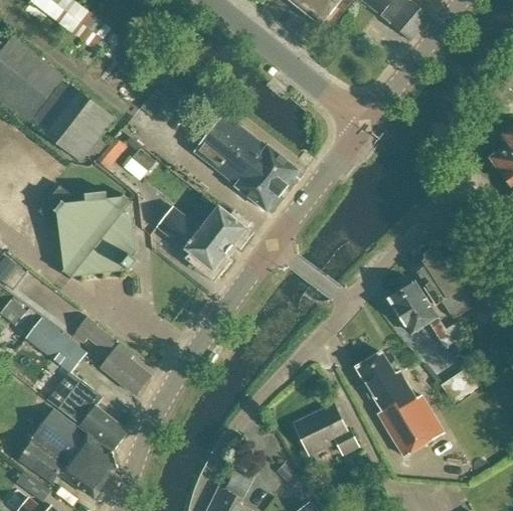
[(31,0),(30,1),(97,52),(113,32),(70,0),(31,0)]
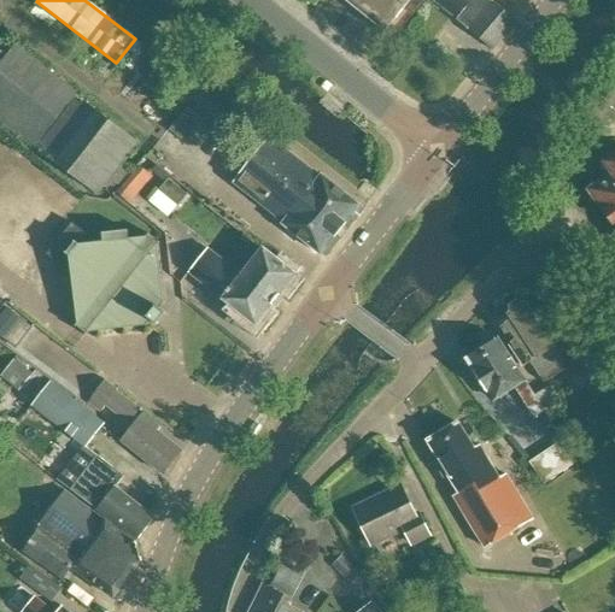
[(352,0),(382,24),(400,0),(352,0)]
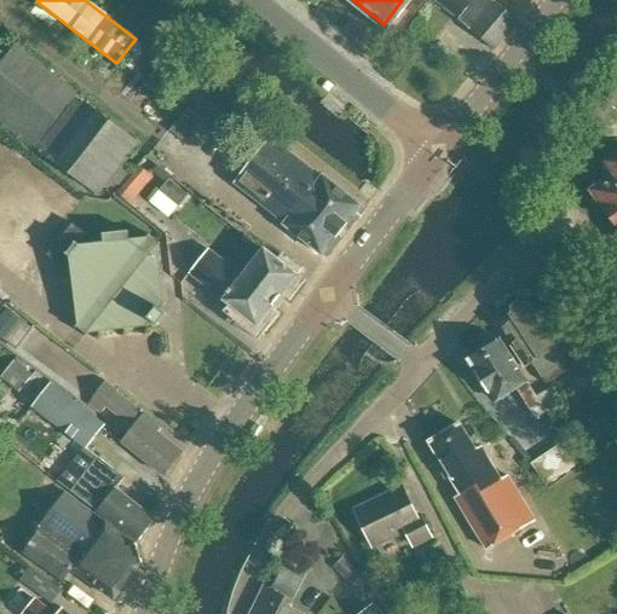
[(456,17),(491,46),(514,18),(492,0),(436,0),(456,16),(456,17)]
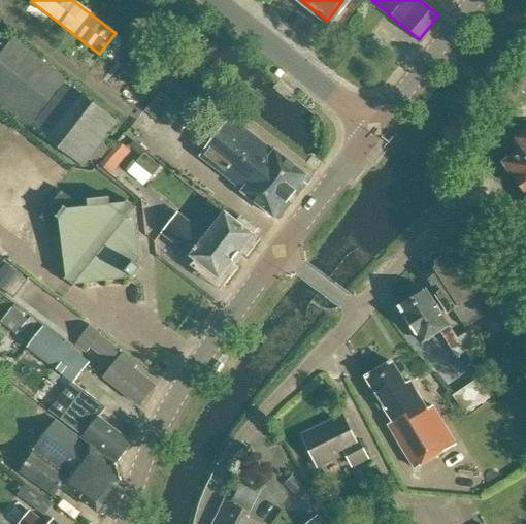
[(63,78),(30,124),(80,164),(86,157),(94,163),(109,142),(102,136),(116,120),(63,78)]
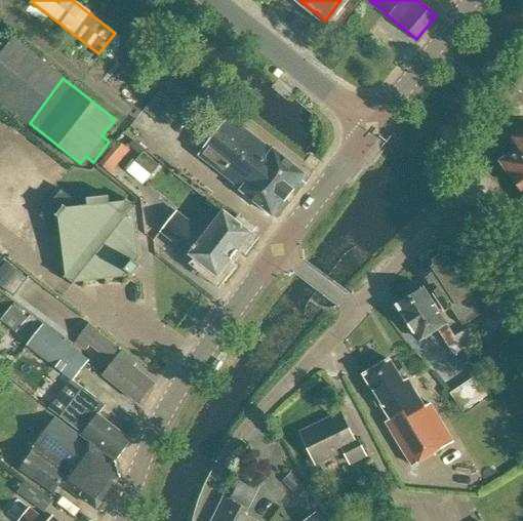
[(153,103),(147,111),(154,117),(160,109),(153,103)]
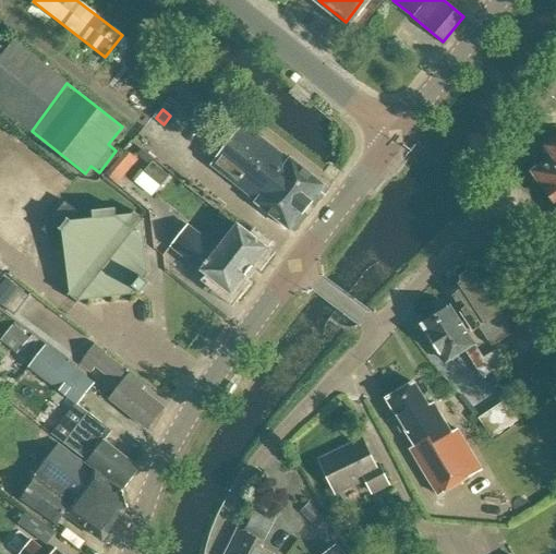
[(253,201),(288,227),(323,183),(288,156),(287,157),(242,121),(208,164),(254,199),(253,201)]
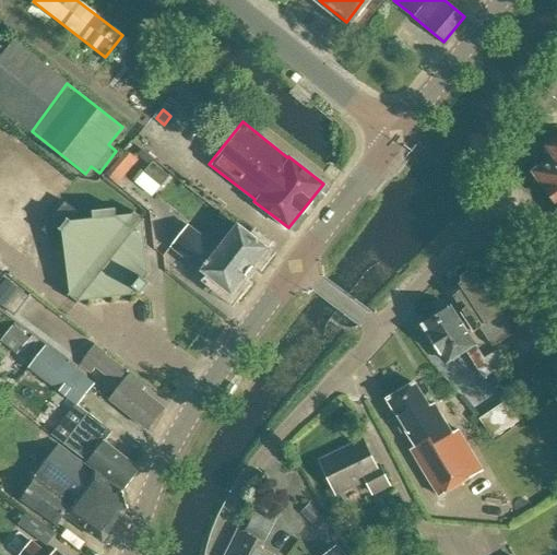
[(546,157),(530,169),(534,175),(534,179),(538,181),(556,205),(546,220),(556,235),(556,130),(547,138),(547,139),(546,140),(546,141),(546,142),(546,143),(547,144),(550,150),(544,154),(546,157)]
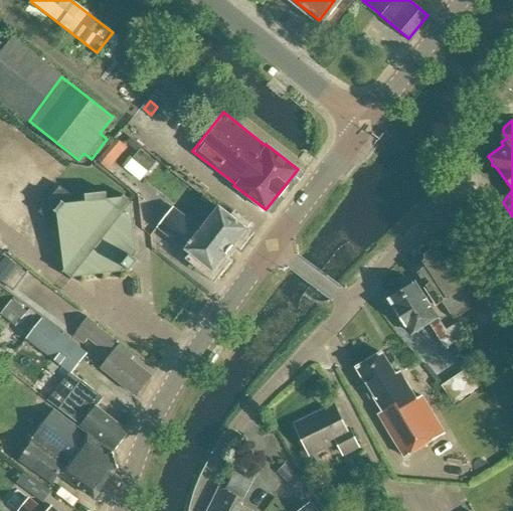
[(111,160),(125,144),(116,137),(97,159),(106,167),(108,164),(113,168),(116,164),(111,160)]
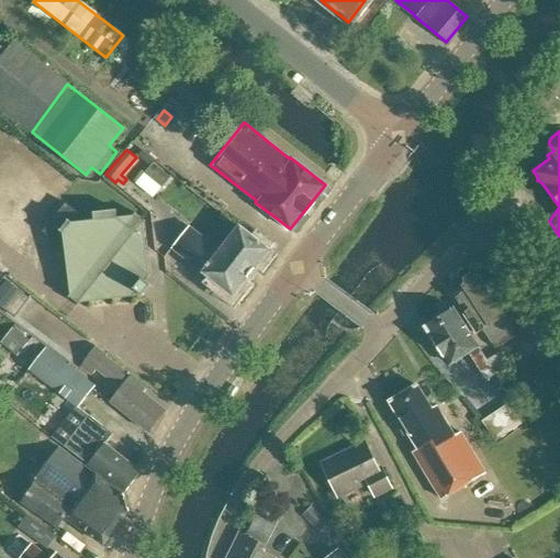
[(160,186),(169,175),(150,160),(143,170),(160,186)]
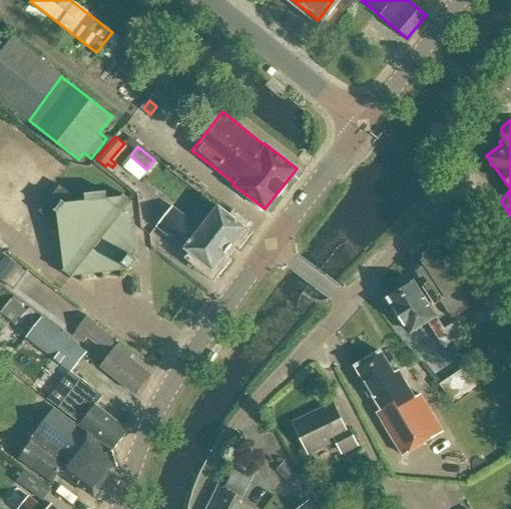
[(130,199),(121,191),(119,194),(104,196),(104,188),(83,191),(84,198),(74,199),(74,195),(58,183),(37,209),(53,221),(57,221),(62,267),(60,269),(69,277),(71,274),(119,269),(122,264),(128,269),(136,259),(130,253),(134,249),(128,201),(130,199)]
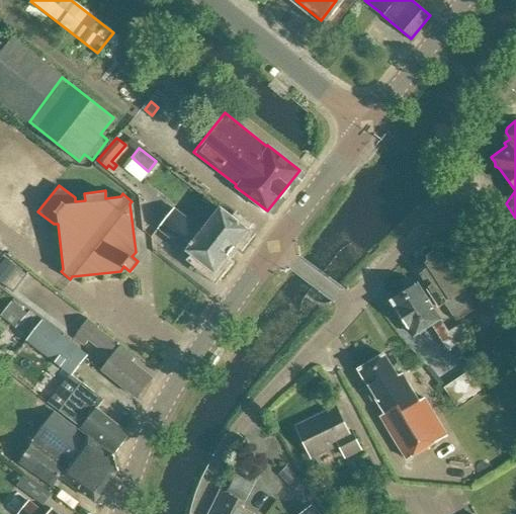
[(246,229),(219,206),(201,229),(172,206),(156,227),(185,249),(212,271),(246,229)]
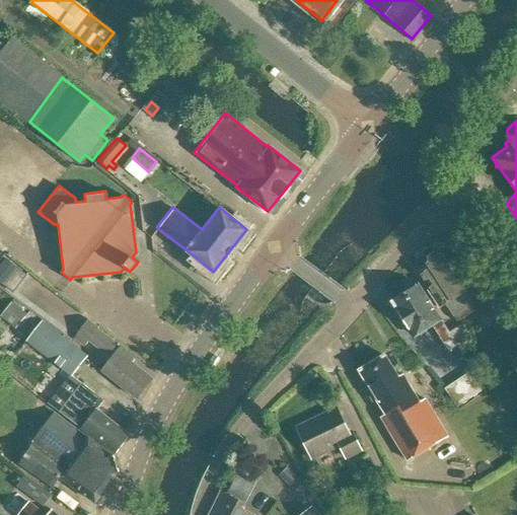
[(474,307),(465,292),(481,283),(486,290),(501,282),(478,242),(464,250),(462,247),(449,255),(445,249),(440,252),(438,252),(433,251),(427,255),(427,261),(425,262),(426,262),(417,268),(428,286),(426,287),(438,305),(444,302),(455,319),(474,307)]
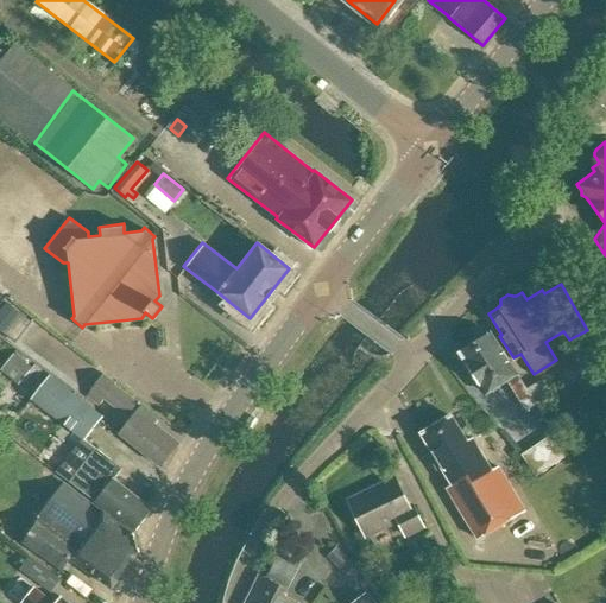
[(535,401),(525,387),(488,330),(473,341),(471,336),(458,346),(460,349),(456,351),(460,356),(461,361),(466,366),(484,393),(505,379),(524,408),(535,401)]
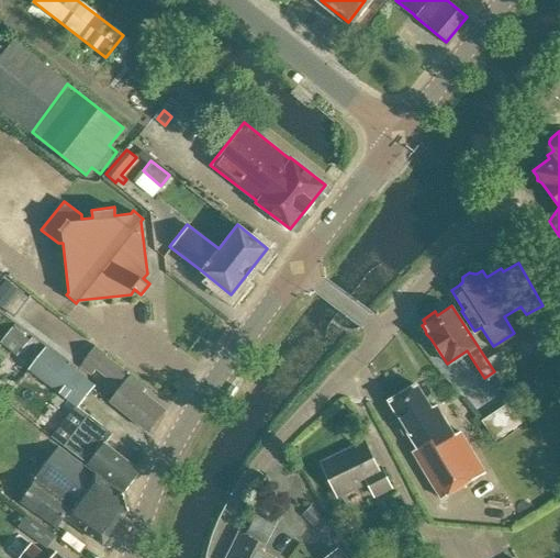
[(556,355),(559,352),(559,337),(542,307),(533,313),(556,355)]
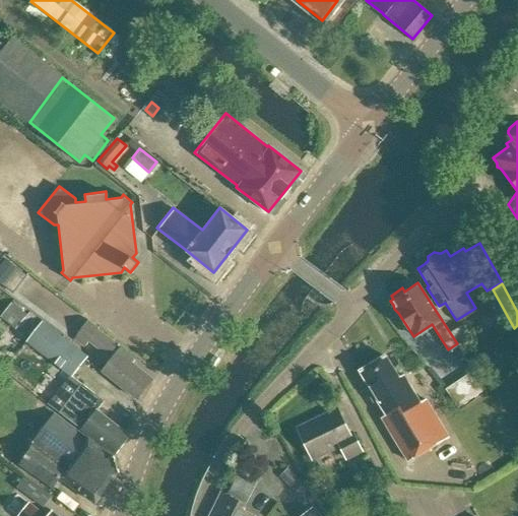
[(16,325),(26,311),(12,300),(1,314),(16,325)]
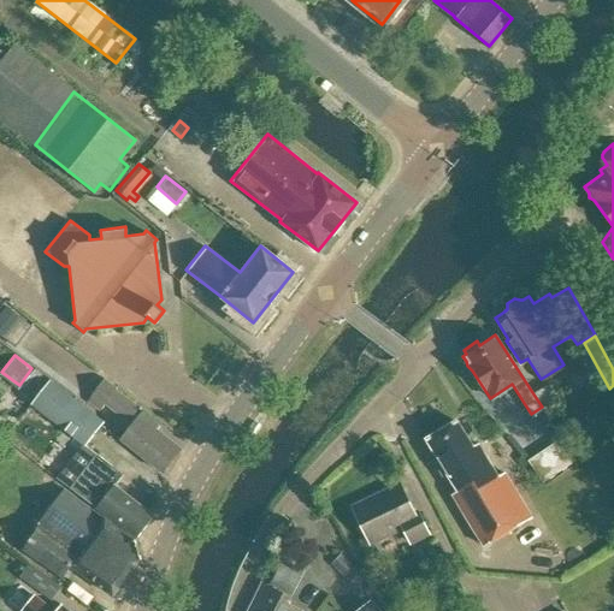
[(119,438),(133,449),(161,470),(179,446),(151,425),(155,419),(102,377),(86,398),(98,408),(104,402),(131,423),(119,438)]
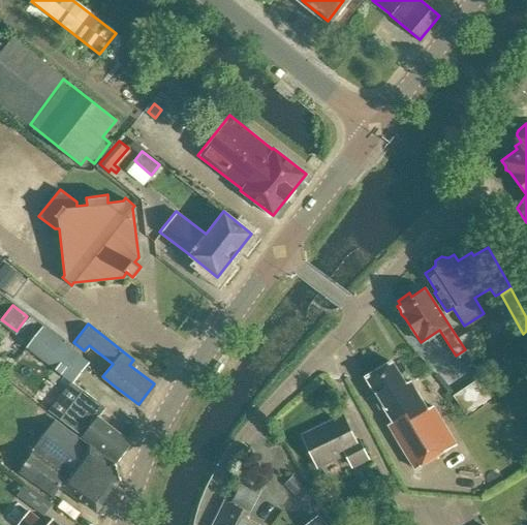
[(26,346),(72,380),(88,361),(42,326),(26,346)]
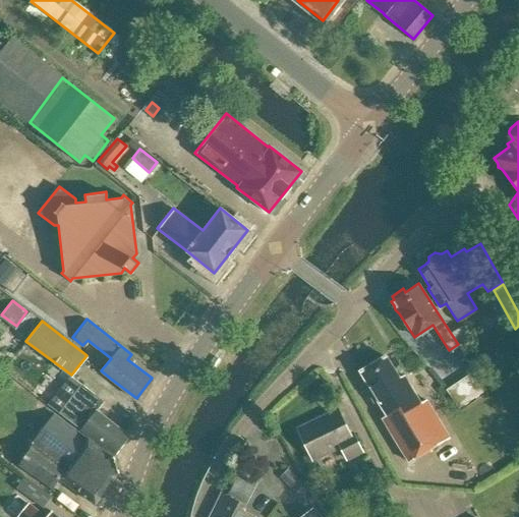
[(450,332),(458,344),(468,338),(460,326),(450,332)]
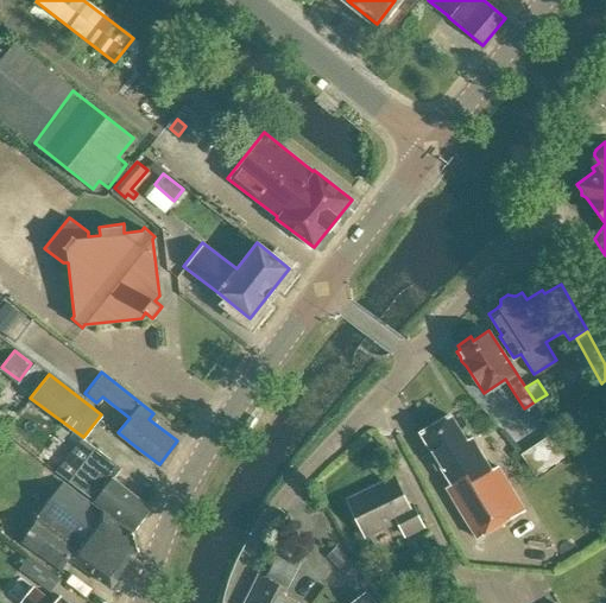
[(420,432),(425,443),(430,451),(427,454),(435,468),(440,465),(450,483),(444,486),(475,537),(523,509),(496,464),(490,469),(471,437),(465,439),(449,414),(420,432)]
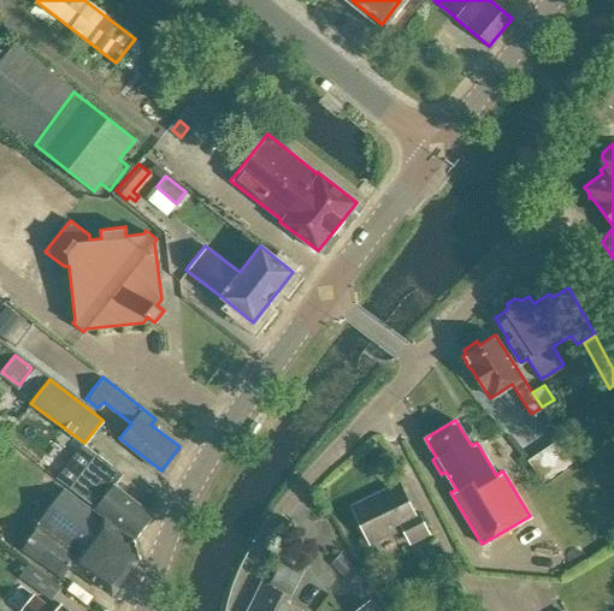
[(555,440),(527,458),(542,480),(570,462),(555,440)]
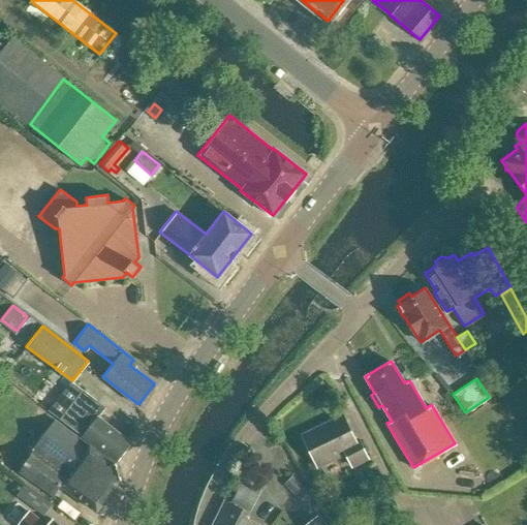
[(104,406),(78,385),(69,380),(50,409),(98,449),(115,462),(130,442),(97,417),(104,406)]
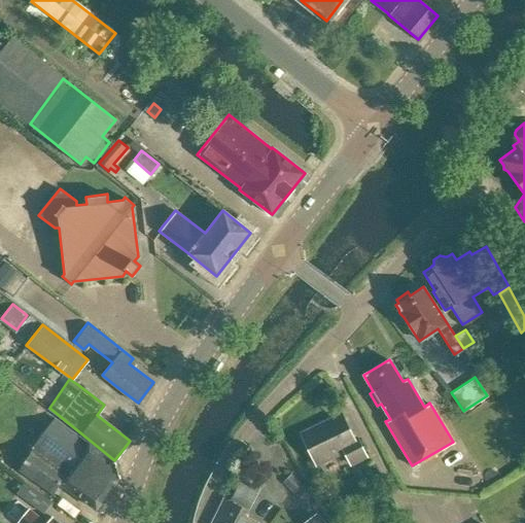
[(355,437),(351,439),(340,415),(302,432),(316,462),(343,449),(350,462),(364,455),(355,437)]
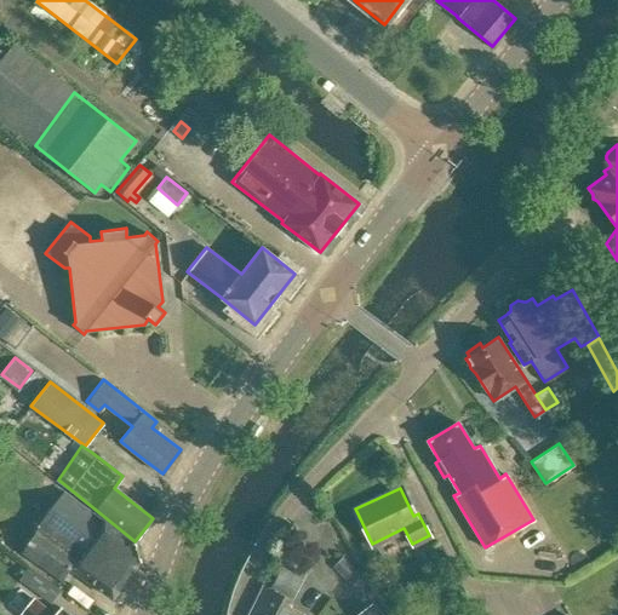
[(69,568),(113,599),(141,561),(135,541),(68,489),(21,551),(61,580),(69,568)]
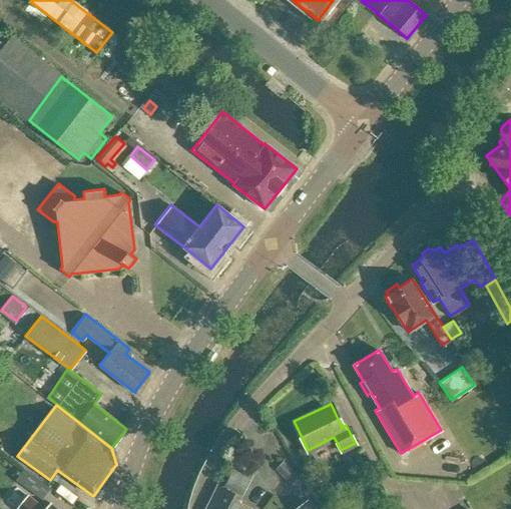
[(283,461),(274,469),(289,484),(297,475),(283,461)]
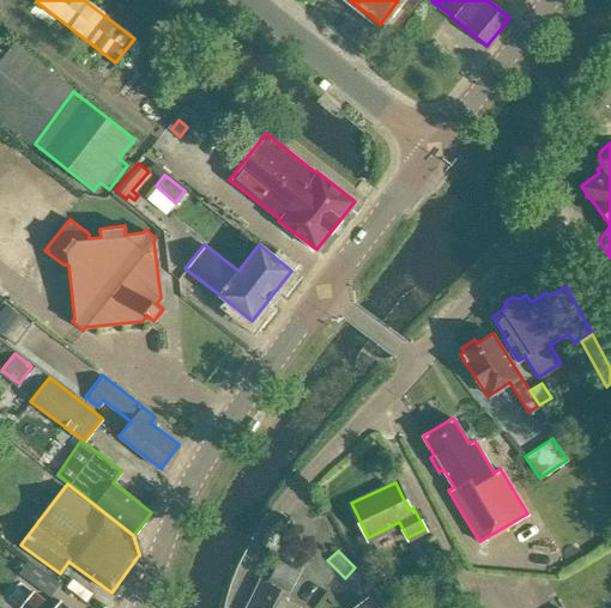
[(30,560),(20,573),(50,596),(60,583),(30,560)]
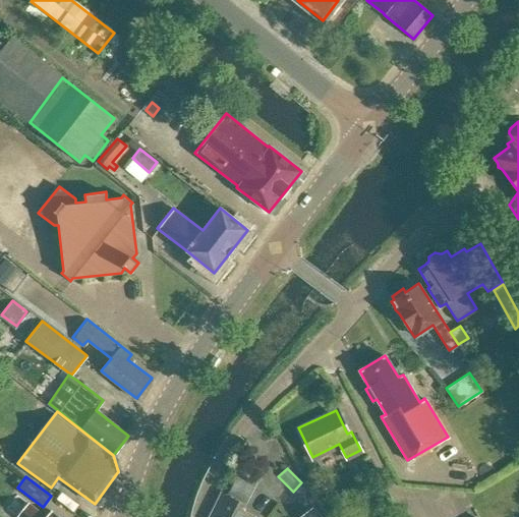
[(251,516),(253,514),(241,508),(243,504),(220,492),(207,516),(251,516)]
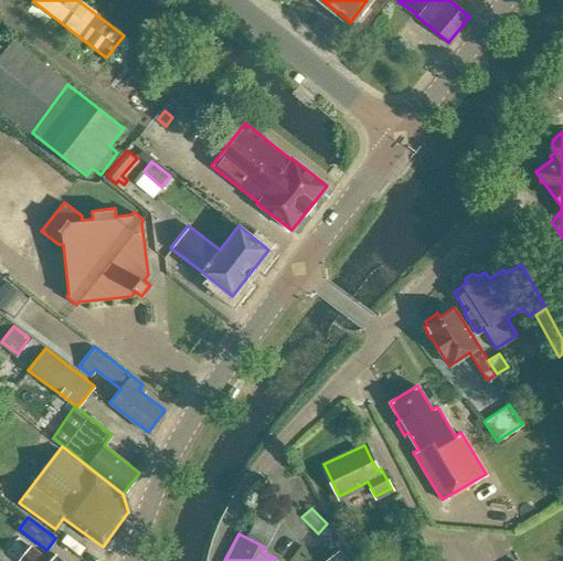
[(64,560),(55,553),(49,560),(30,544),(18,560),(19,560),(64,560)]
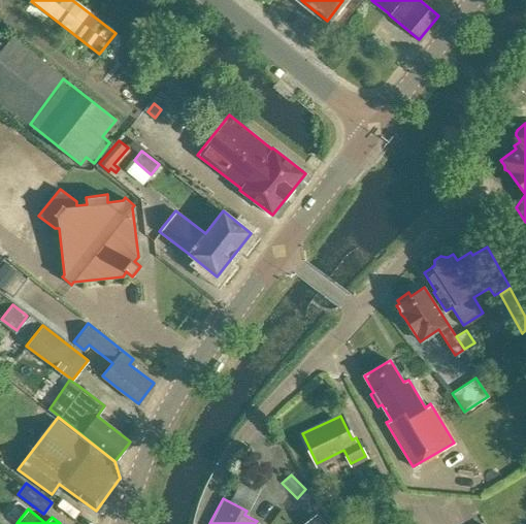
[(322,523),(315,515),(302,523),(322,523)]
